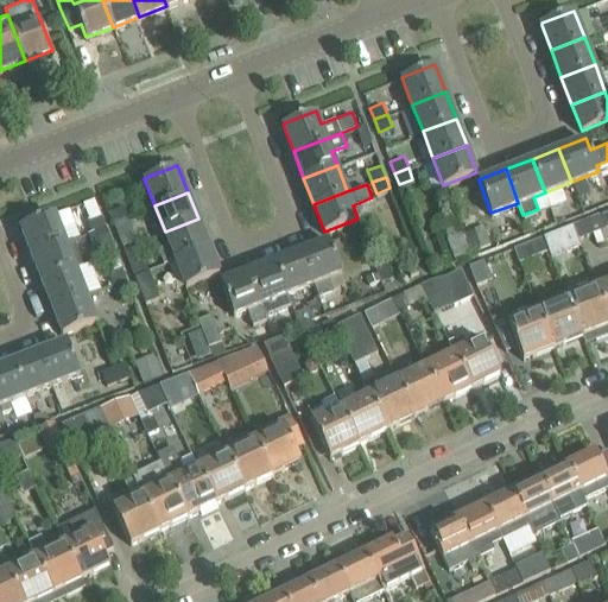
[(114,221),(128,215),(124,203),(109,209),(114,221)]
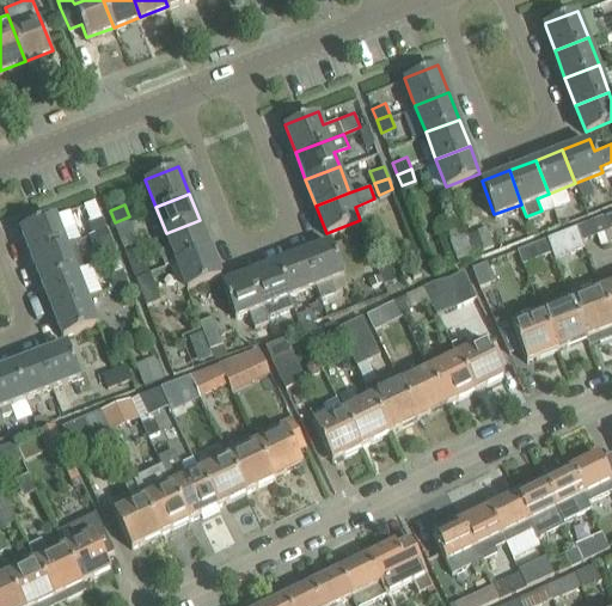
[(69,208),(20,227),(31,255),(73,238),(79,236),(69,208)]
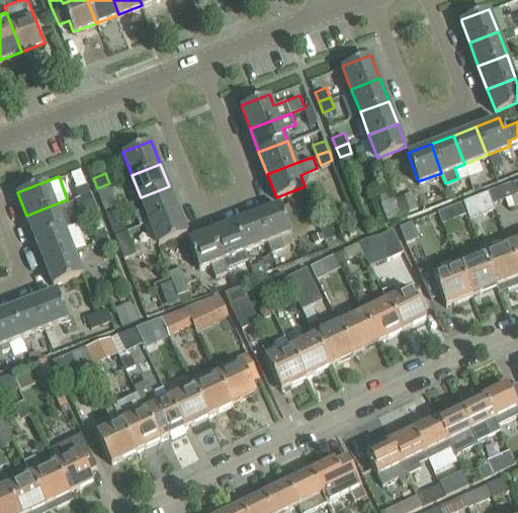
[(517,200),(517,195),(512,180),(511,180),(511,179),(487,189),(487,190),(492,202),(505,197),(508,204),(517,200)]
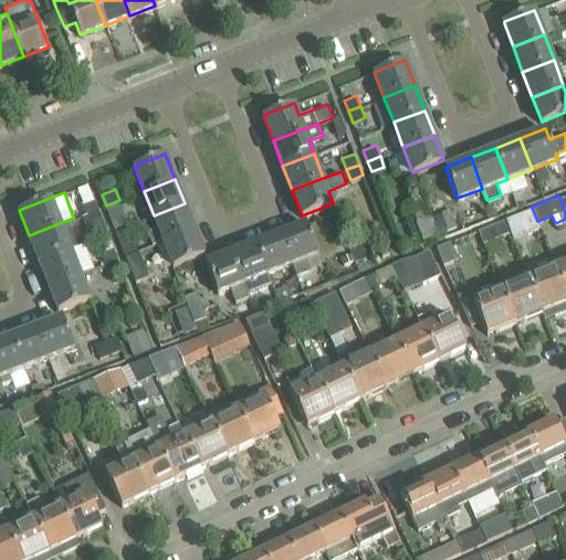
[(85,213),(97,209),(93,198),(81,202),(85,213)]
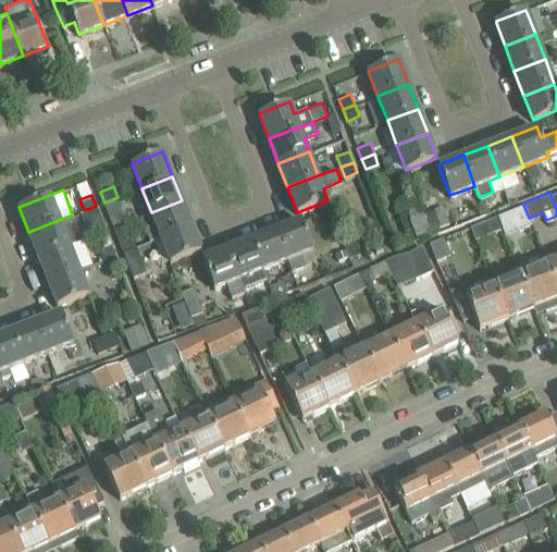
[(118,197),(104,203),(112,223),(125,218),(118,197)]
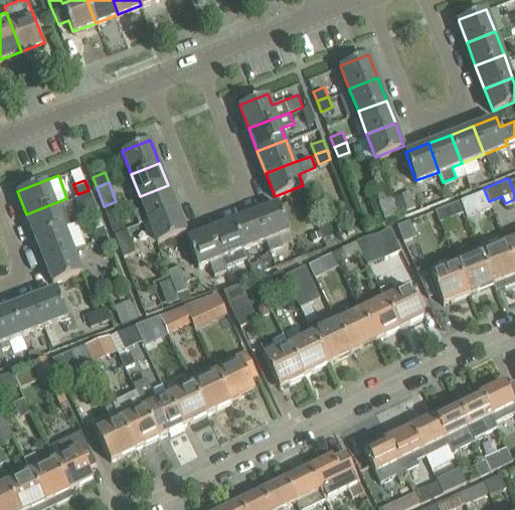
[(148,218),(177,207),(168,185),(140,196),(143,205),(134,209),(139,222),(148,218)]
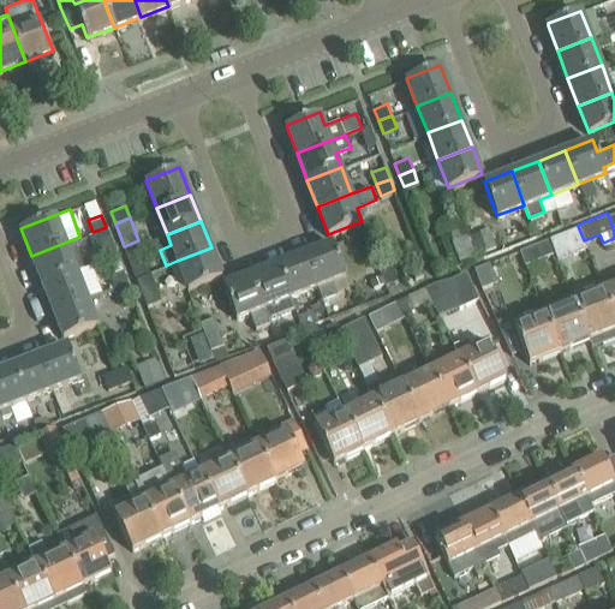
[(465,232),(473,254),(475,254),(473,249),(483,245),(484,249),(496,244),(489,225),(479,228),(467,233),(466,232),(465,232)]
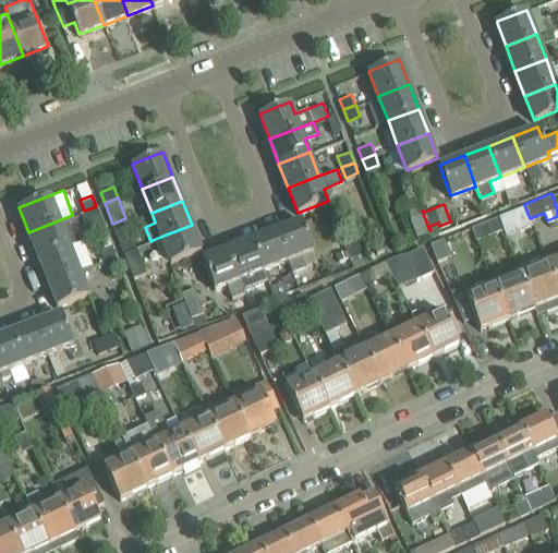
[(524,205),(498,215),(502,228),(517,223),(520,231),(533,225),(530,218),(524,205)]
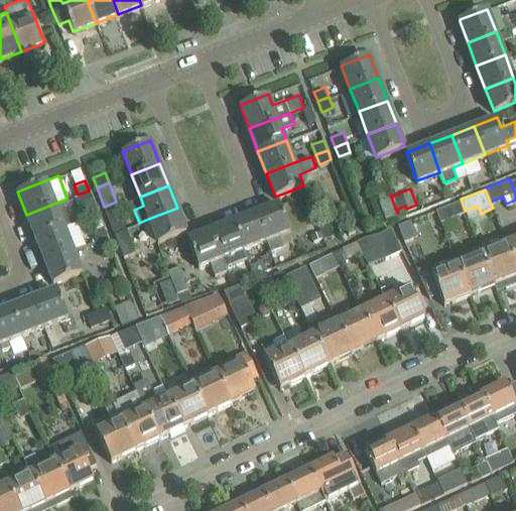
[(89,190),(78,195),(78,196),(76,196),(80,208),(94,203),(89,190)]
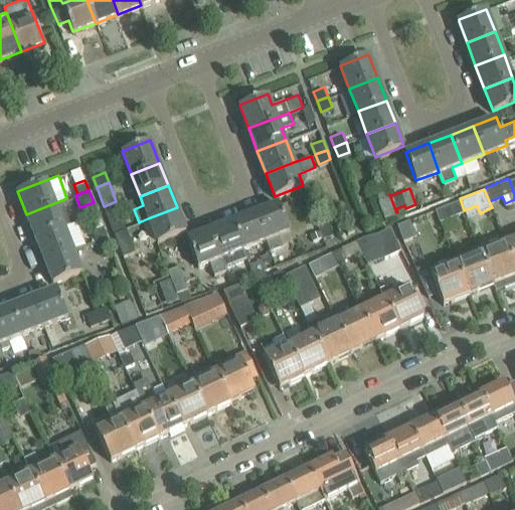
[(464,210),(460,198),(436,208),(440,220),(464,210)]
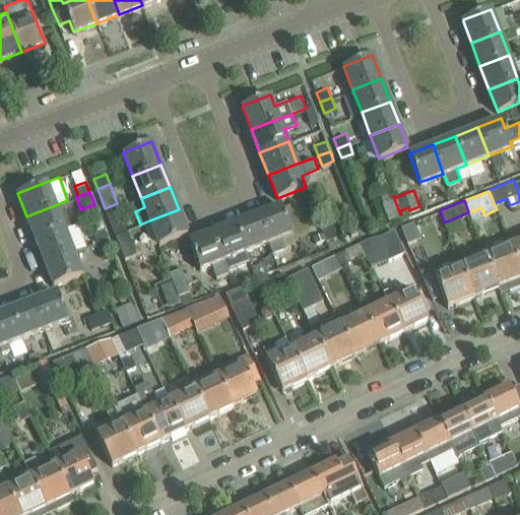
[(26,216),(36,239),(71,224),(62,202),(26,216)]
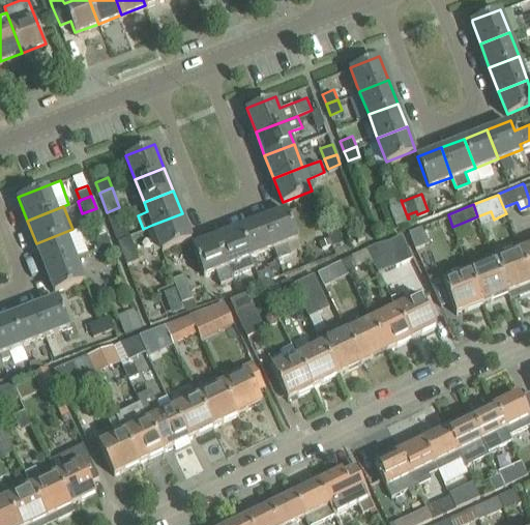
[(262,216),(278,258),(291,253),(286,240),(297,236),(286,208),(262,216)]
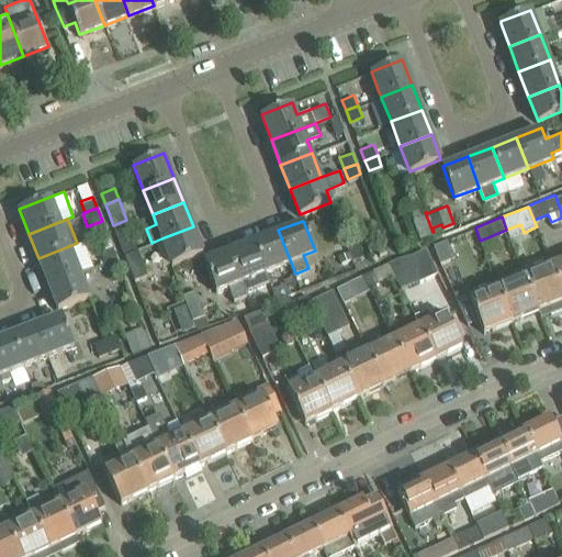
[(124,253),(137,248),(136,247),(137,247),(127,223),(114,229),(124,253)]
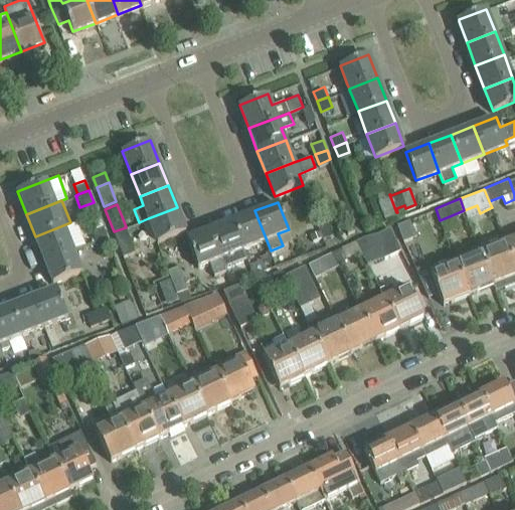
[(177,207),(148,218),(157,241),(186,230),(177,207)]
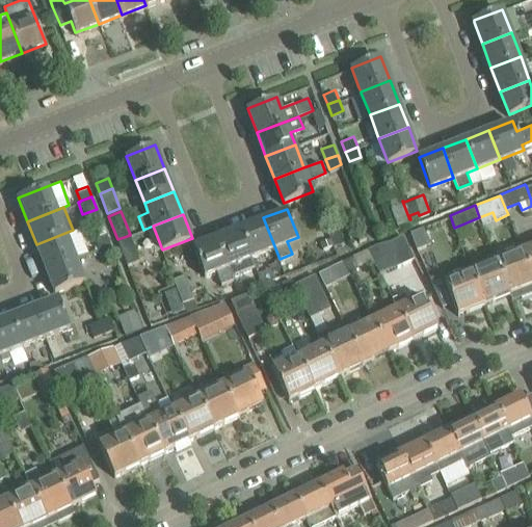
[(280,259),(263,217),(240,227),(251,256),(274,246),(280,259)]
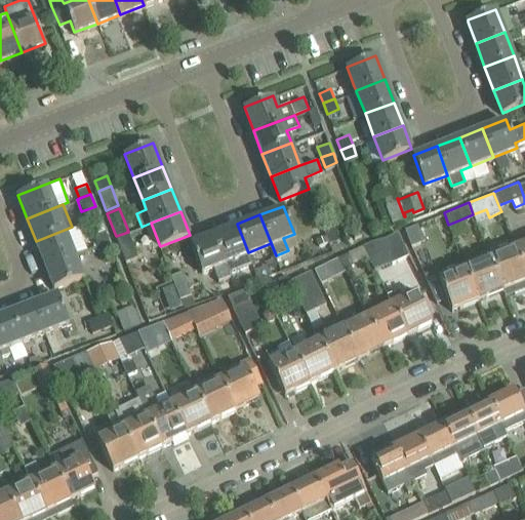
[(425,239),(418,222),(405,228),(411,244),(425,239)]
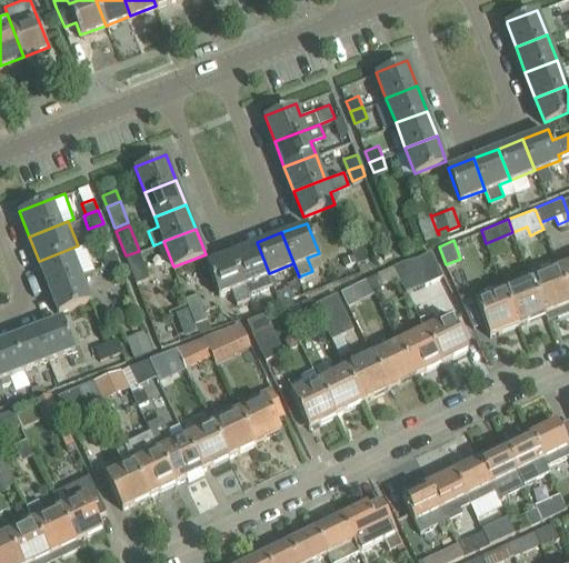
[(257,242),(232,252),(248,293),(272,283),(269,273),(257,242)]
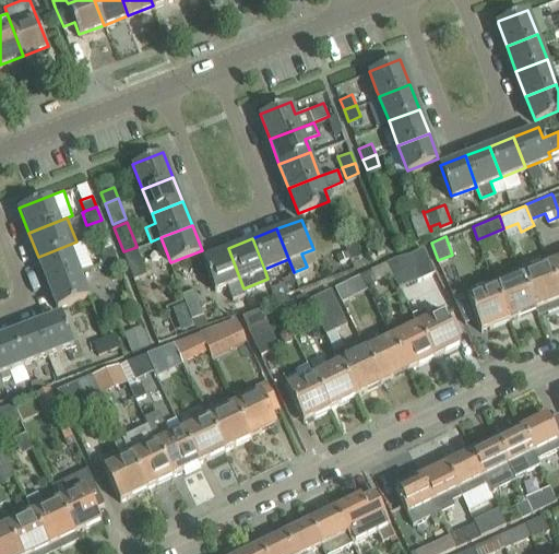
[(76,242),(38,257),(48,282),(79,270),(94,264),(84,240),(76,243),(76,242)]
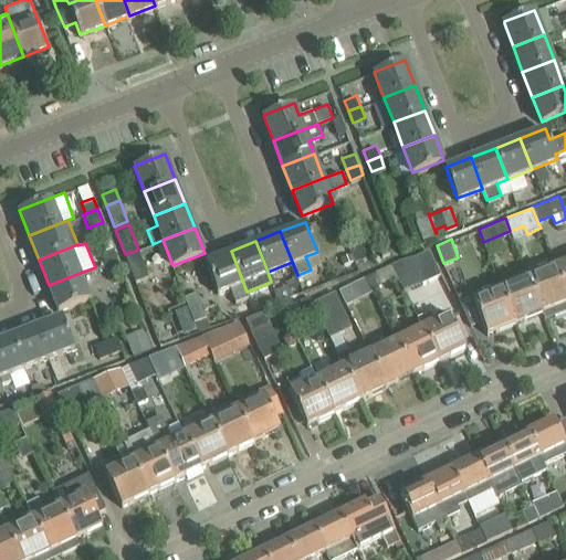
[(387,244),(379,246),(383,254),(390,251),(387,244)]
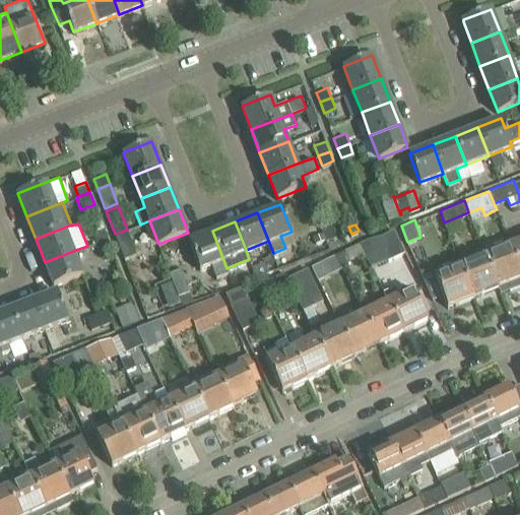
[(95,242),(108,237),(104,226),(91,231),(95,242)]
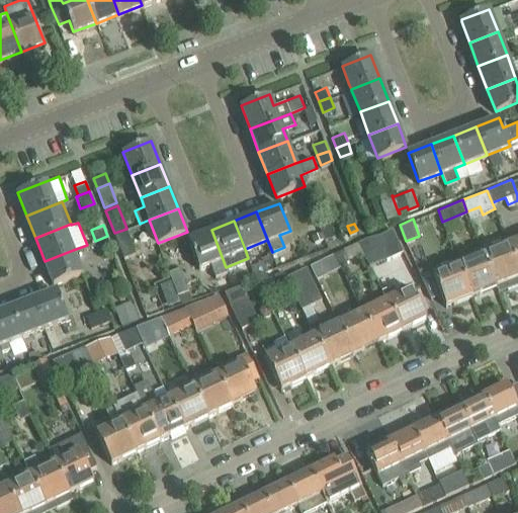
[(380,244),(385,256),(386,257),(403,250),(392,227),(380,232),(367,236),(358,240),(364,252),(380,244)]
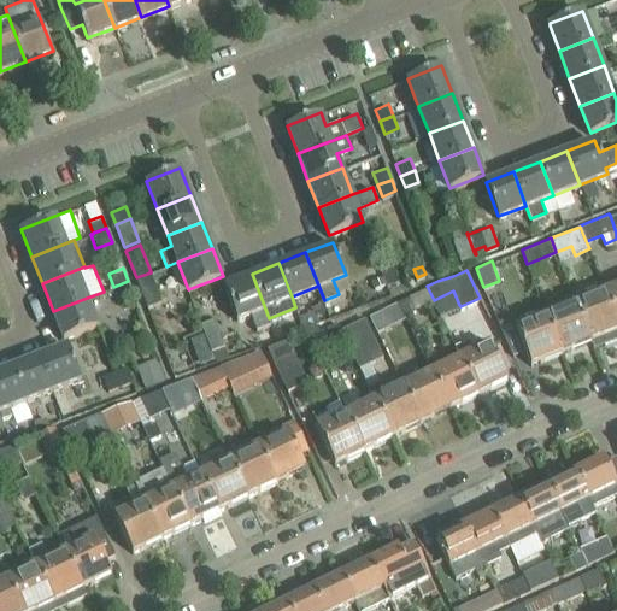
[(162,299),(151,272),(136,277),(147,305),(162,299)]
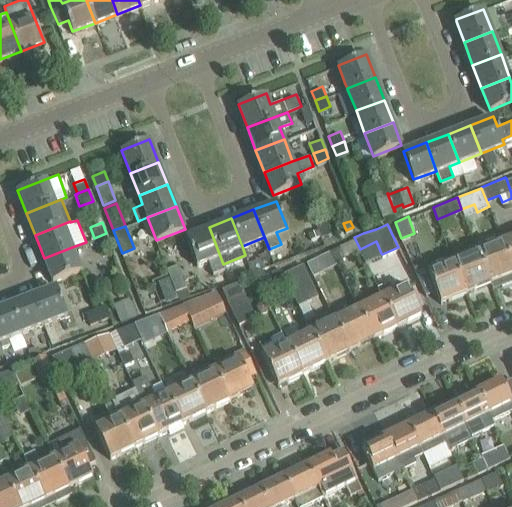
[(213,272),(225,268),(209,227),(186,236),(196,264),(208,259),(213,272)]
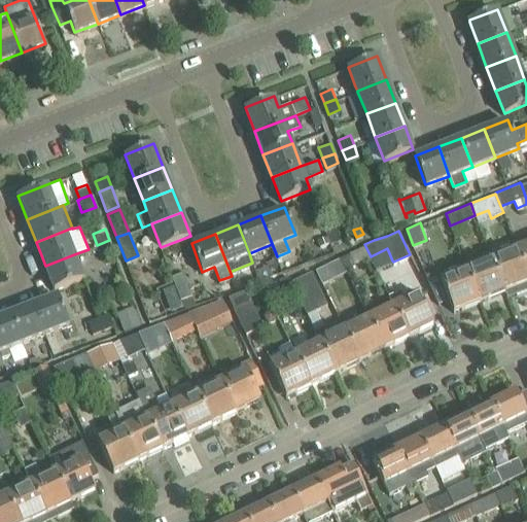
[(327,234),(317,238),(319,244),(330,240),(327,234)]
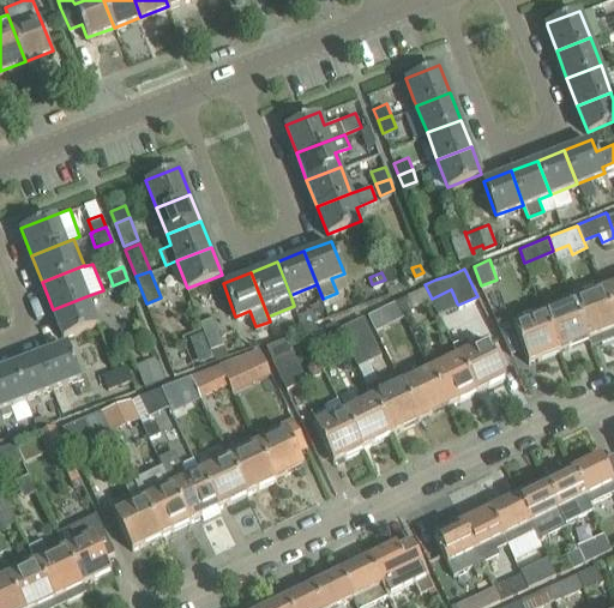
[(133,293),(127,280),(113,286),(118,298),(133,293)]
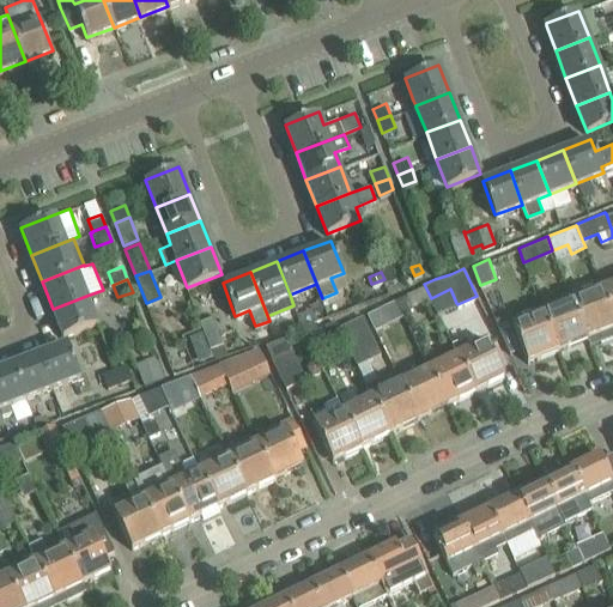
[(612,317),(612,283),(601,287),(612,317)]
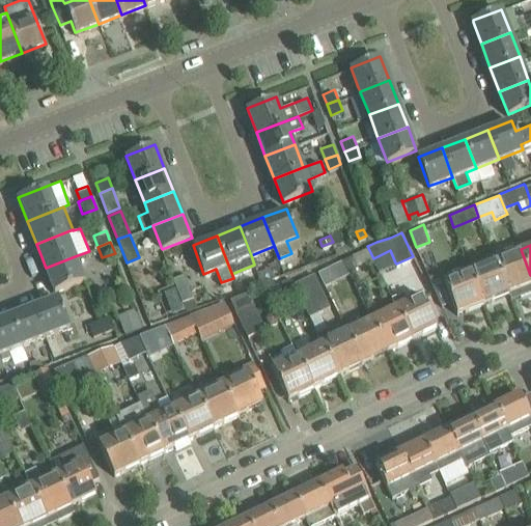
[(373,258),(367,246),(342,258),(348,271),(358,266),(359,267),(373,259),(373,258)]
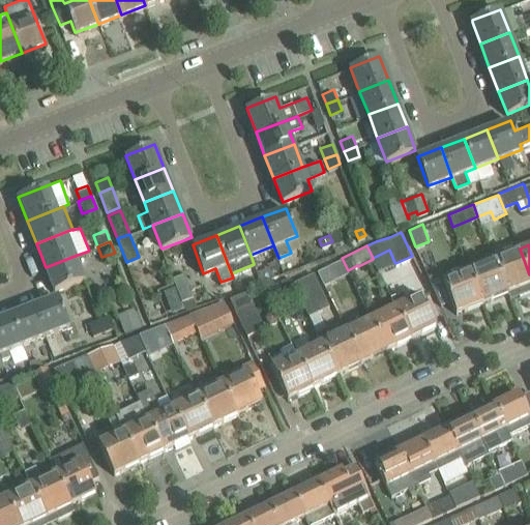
[(529,274),(520,249),(494,259),(507,291),(513,289),(516,295),(529,289),(529,274)]
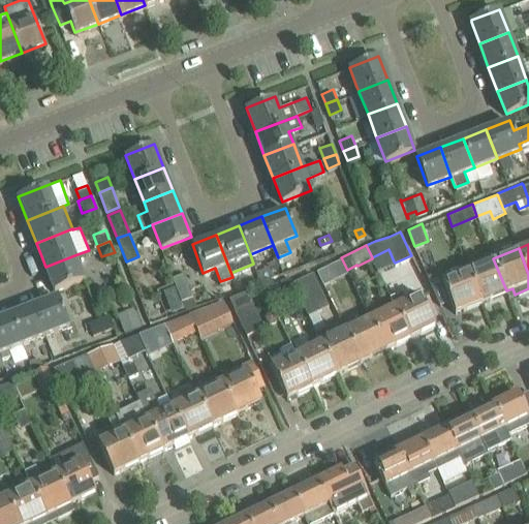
[(54,290),(84,278),(74,255),(45,267),(54,290)]
